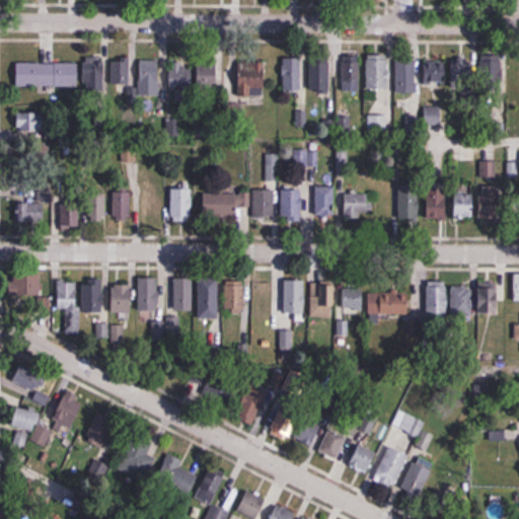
[(503,55),(482,55),(482,87),(503,87),(503,55)]
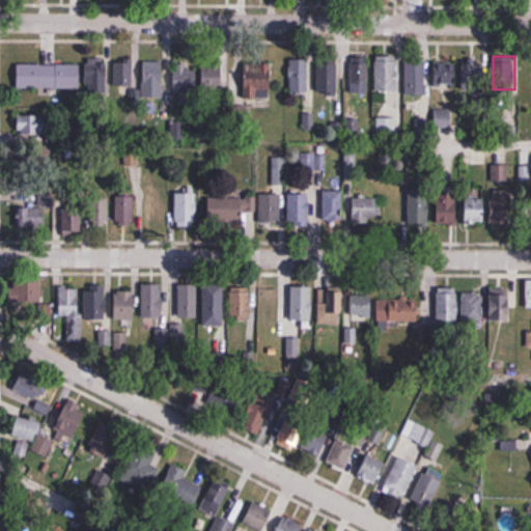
[(398,57),(375,57),(375,92),(398,92),(398,57)]
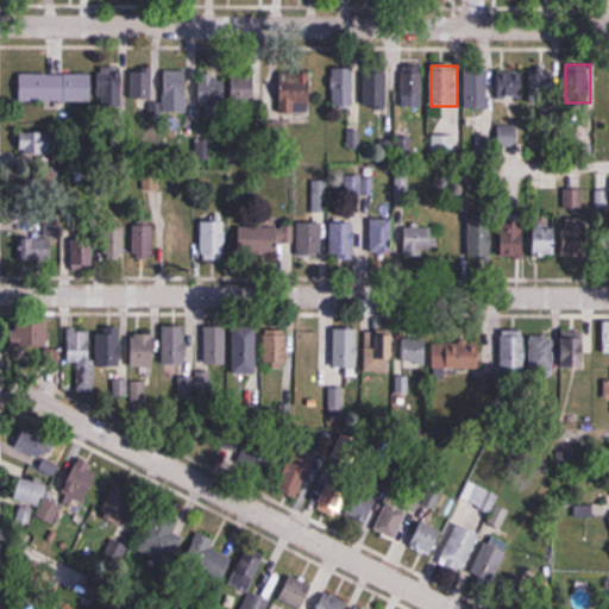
[(422,67),(401,67),(401,106),(422,106),(422,67)]
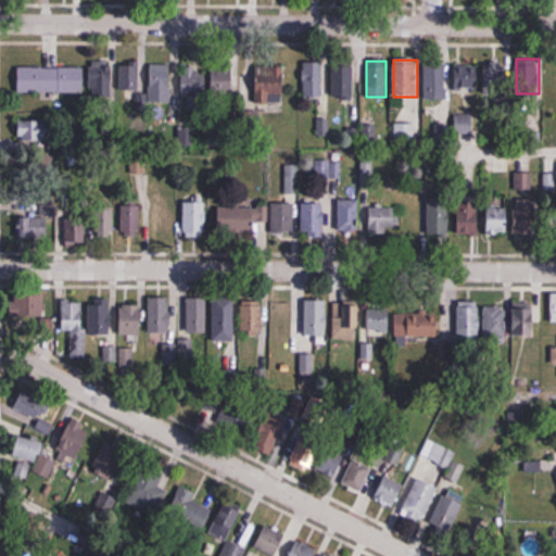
[(324,98),(324,62),(303,62),(303,98),(324,98)]
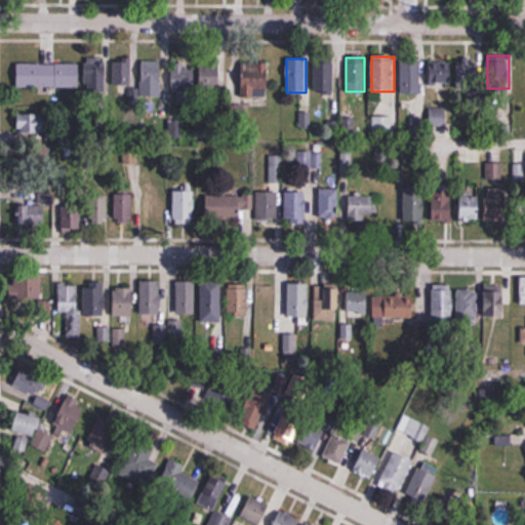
[(315,93),(334,93),(334,58),(315,58),(315,93)]
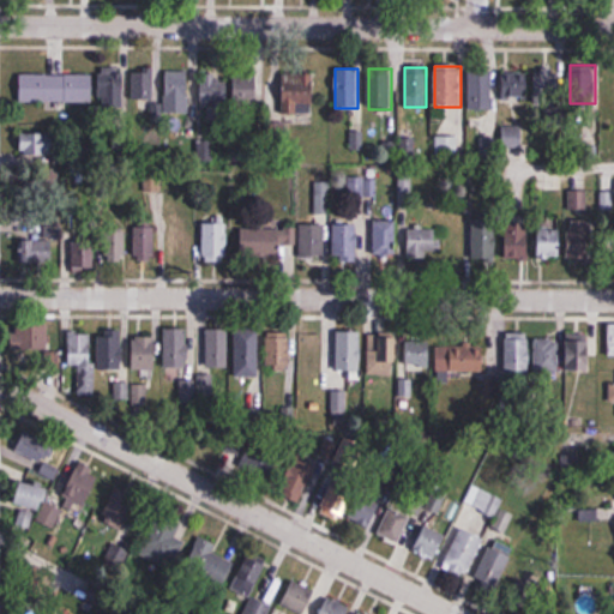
[(132,71),(132,101),(156,101),(156,71),(132,71)]
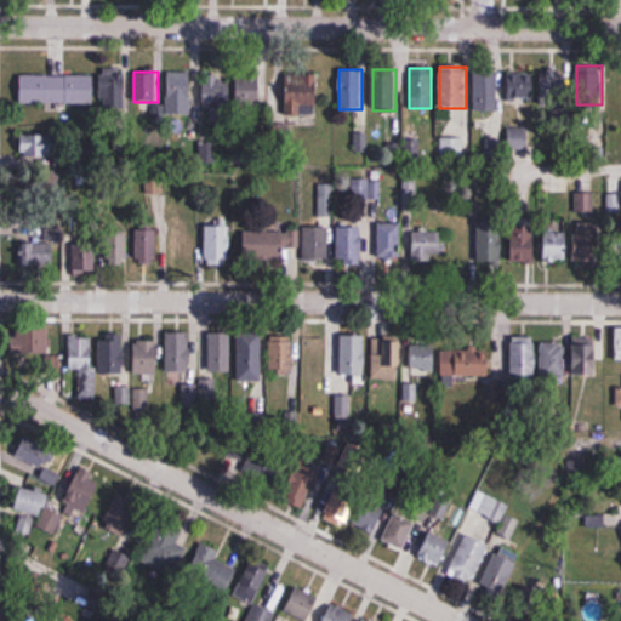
[(540,73),(540,108),(556,108),(556,96),(568,96),(568,73),(540,73)]
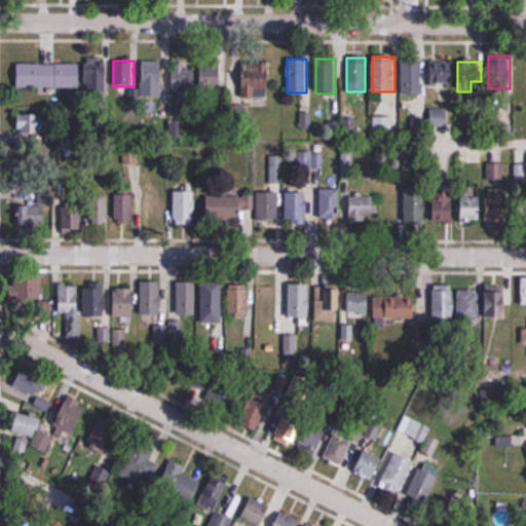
[(141,63),(141,97),(161,97),(161,63),(141,63)]
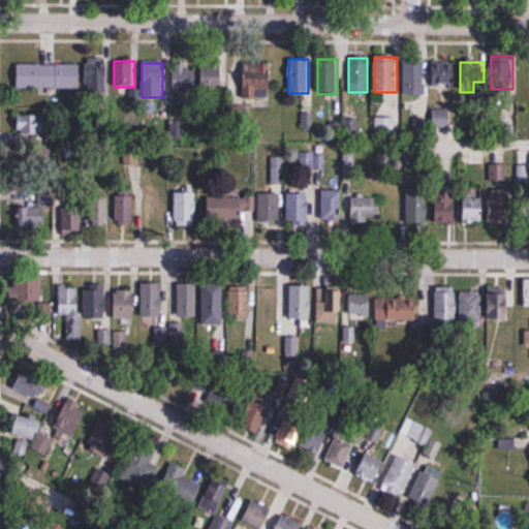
[(404,95),(425,95),(425,63),(404,63),(404,95)]
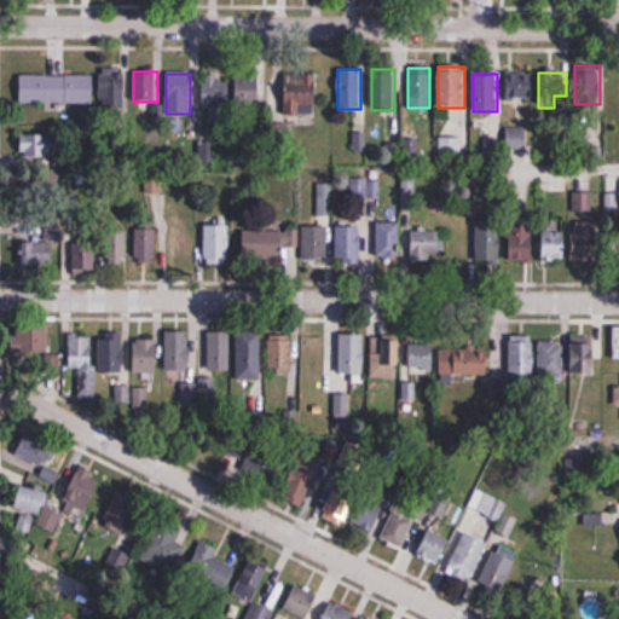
[(507,74),(507,100),(531,100),(531,74),(507,74)]
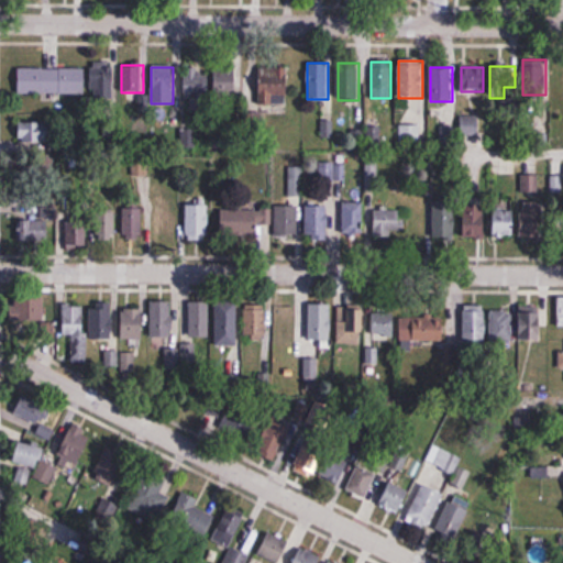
[(85,68),(19,68),(19,94),(85,94),(85,68)]
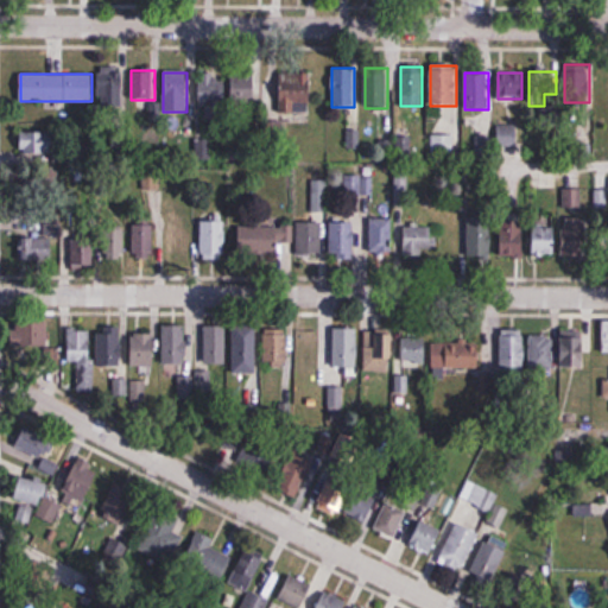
[(124,107),(124,74),(99,74),(99,107),(124,107)]
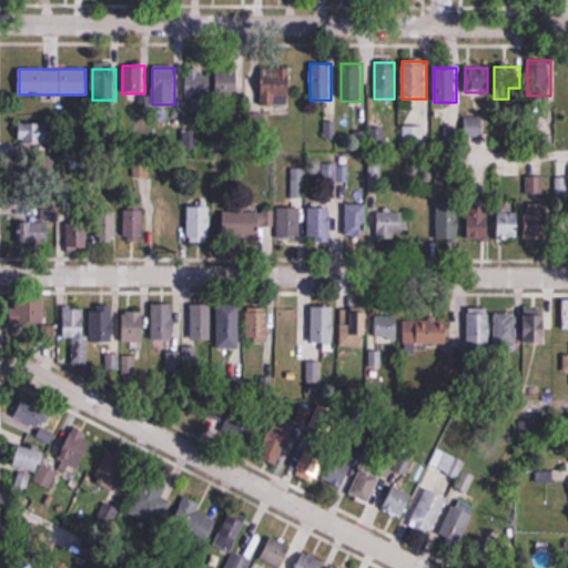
[(261,69),(261,105),(291,105),(291,69),(261,69)]
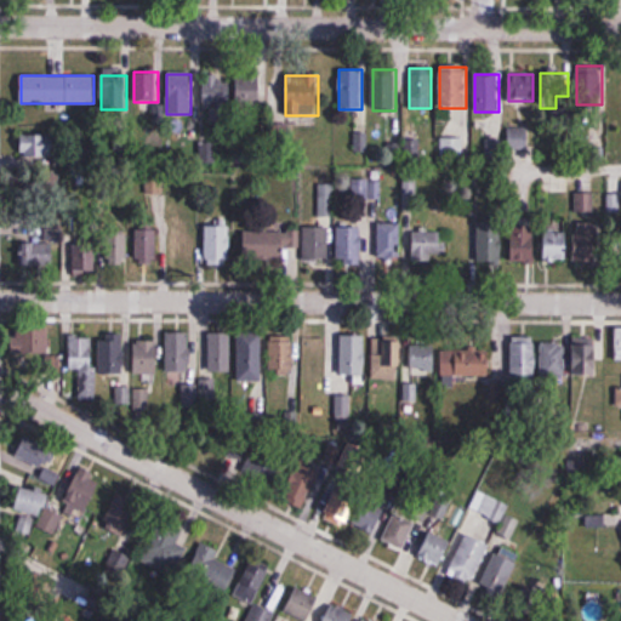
[(203,107),(229,107),(229,78),(203,78),(203,107)]
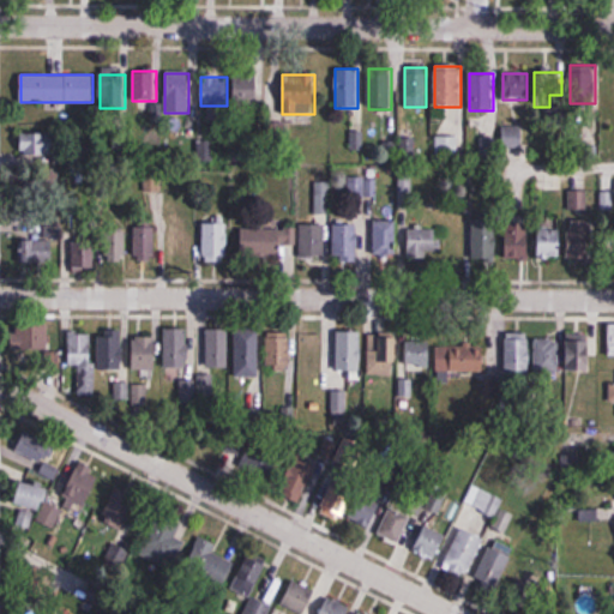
[(259,104),(259,78),(234,78),(234,104),(259,104)]
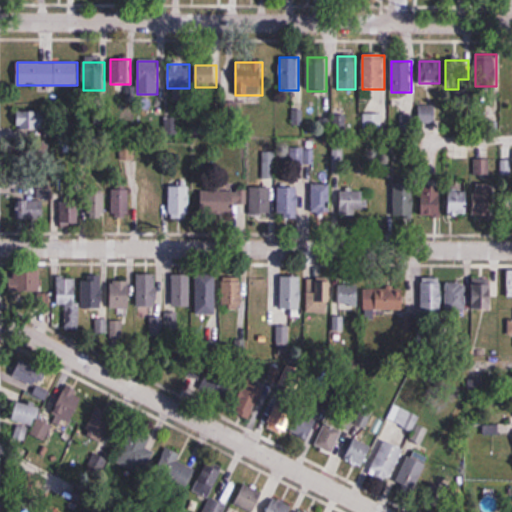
[(44,112),(18,112),(18,130),(44,130),(44,112)]
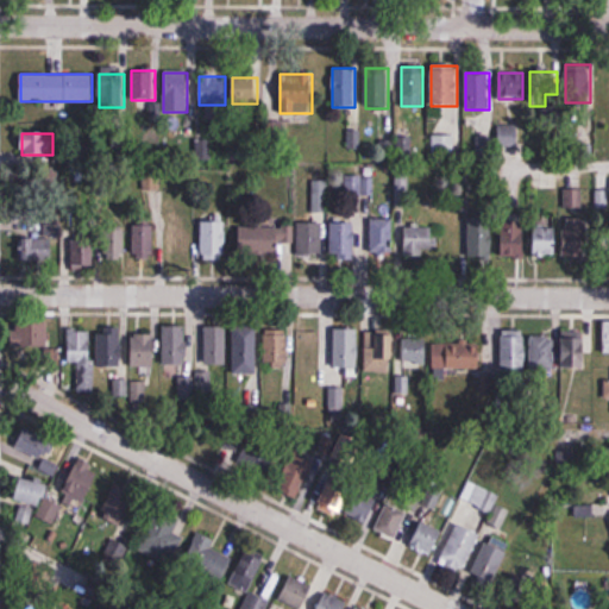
[(431,158),(454,158),(454,136),(431,136),(431,158)]
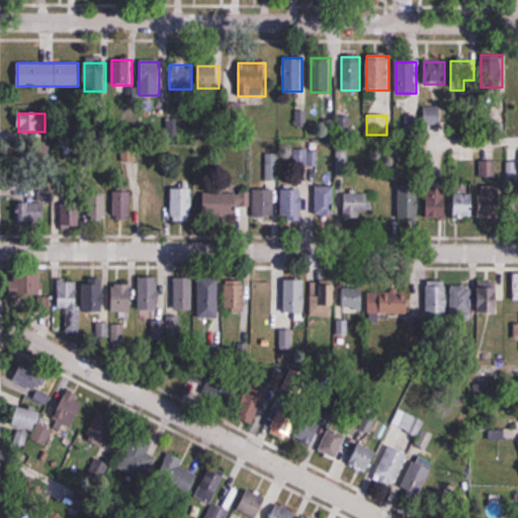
[(336,174),(347,174),(347,150),(336,150),(336,174)]
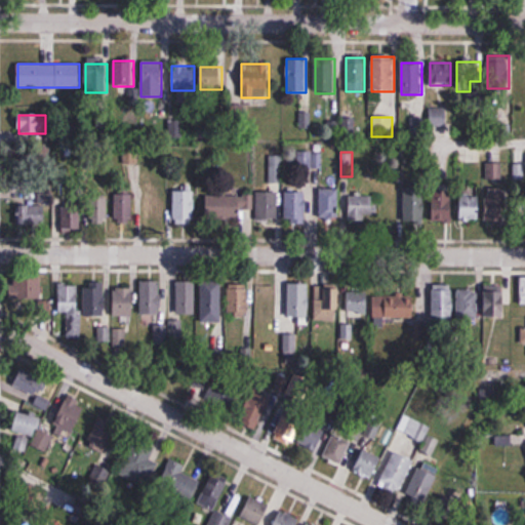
[(283,156),(270,156),(269,185),(283,185),(283,156)]
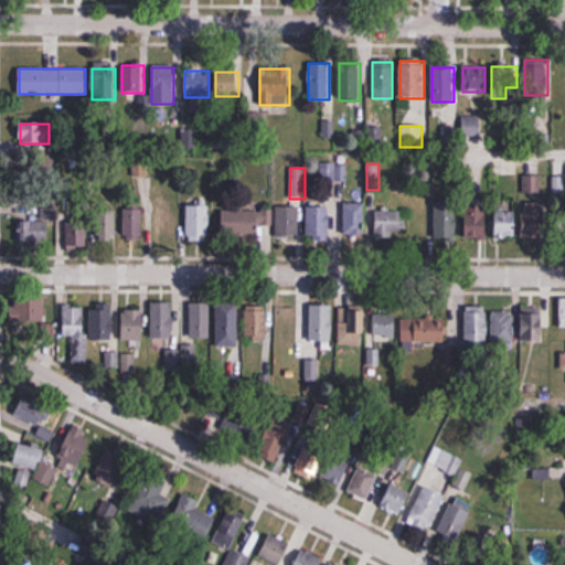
[(545,201),(526,201),(526,238),(545,238),(545,201)]
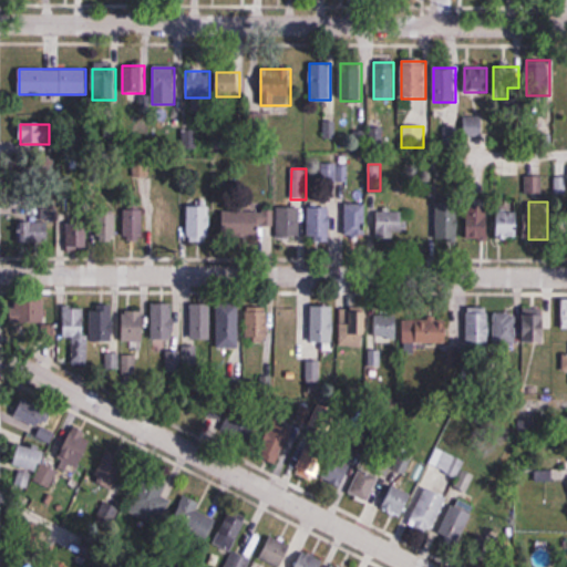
[(344,236),(364,236),(364,203),(344,203),(344,236)]
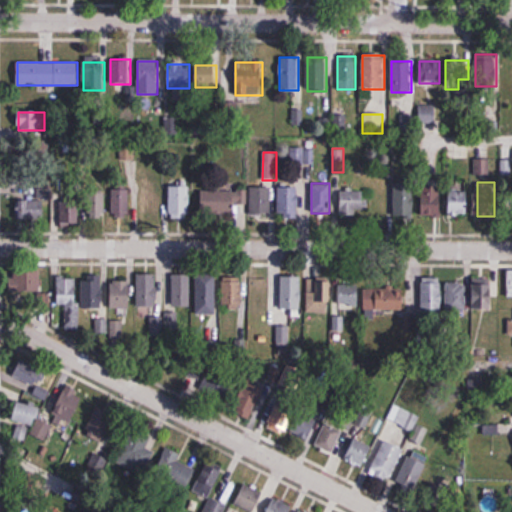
[(393,183),(393,217),(413,217),(413,183),(393,183)]
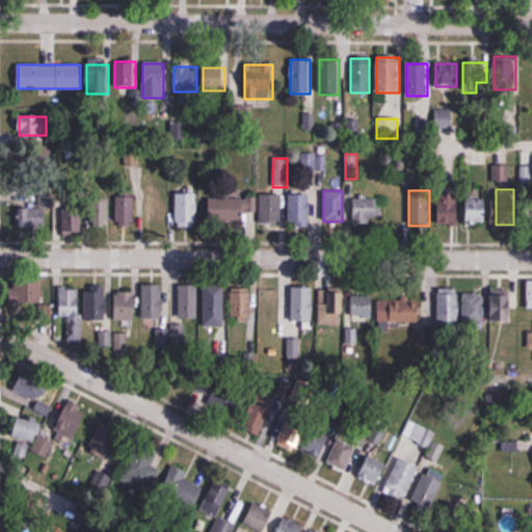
[(176,224),(196,224),(196,193),(176,193),(176,224)]
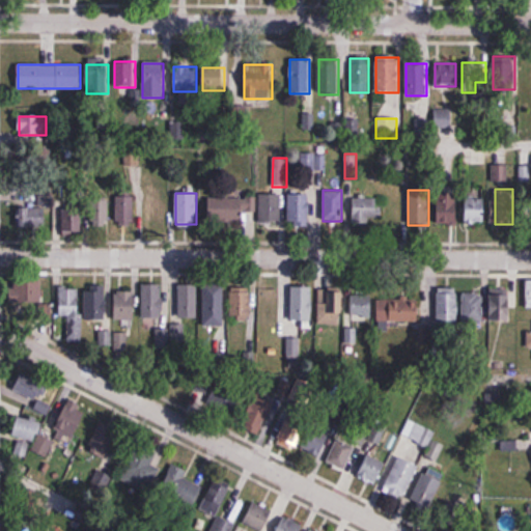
[(457,225),(457,193),(437,193),(437,225),(457,225)]
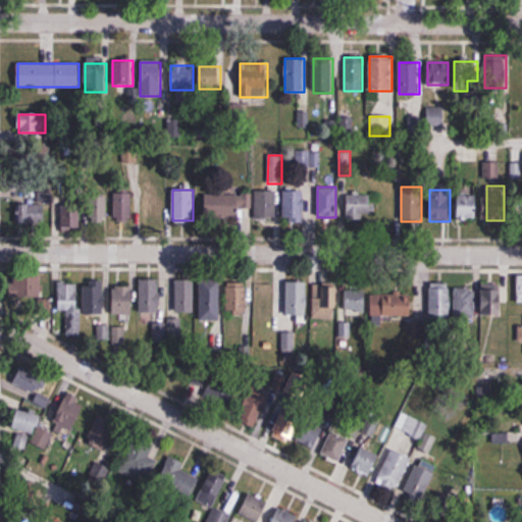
[(132,191),(114,191),(114,222),(132,222),(132,191)]
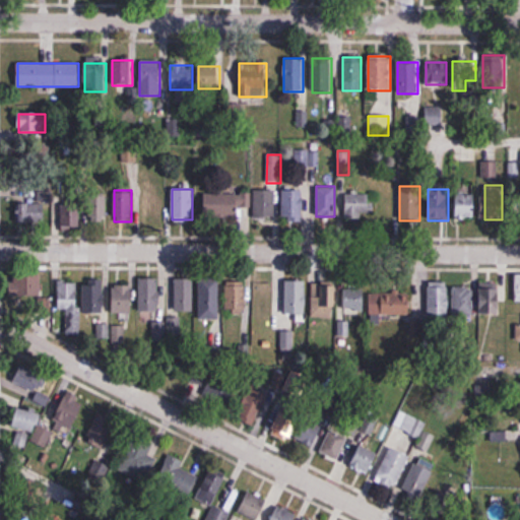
[(164,222),(164,190),(144,190),(144,222),(164,222)]
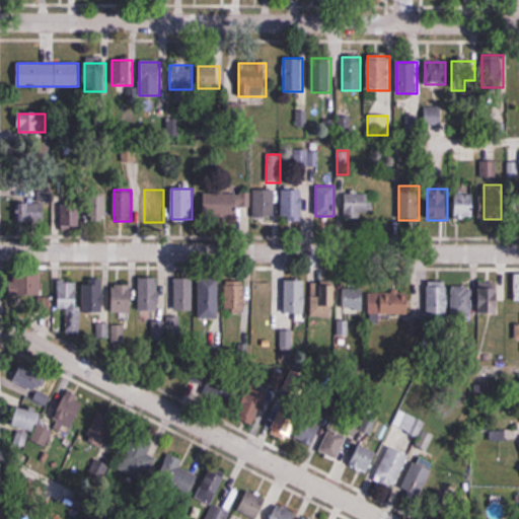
[(275,190),(253,190),(253,218),(275,218),(275,190)]
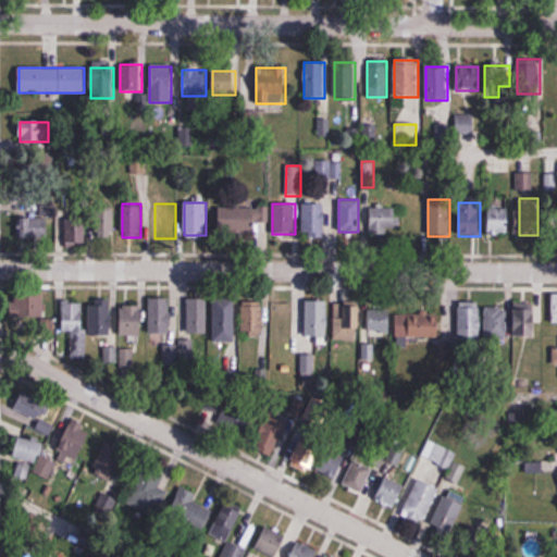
[(324,205),(304,205),(304,237),(324,237),(324,205)]
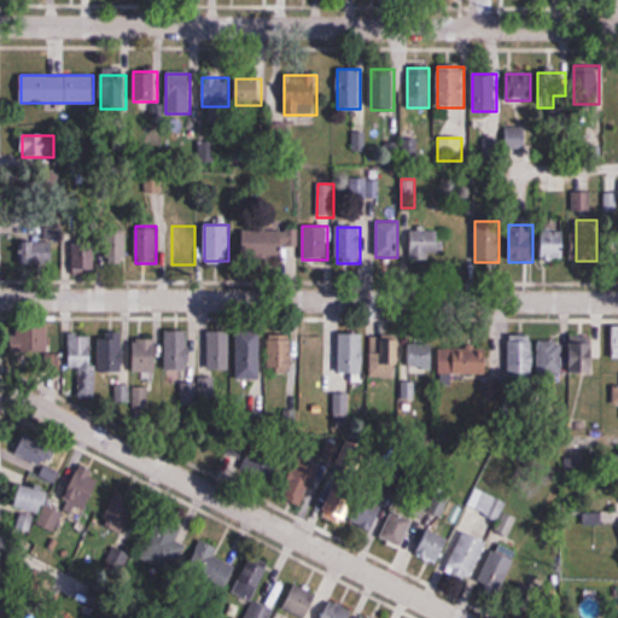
[(108,229),(108,264),(128,264),(128,229),(108,229)]
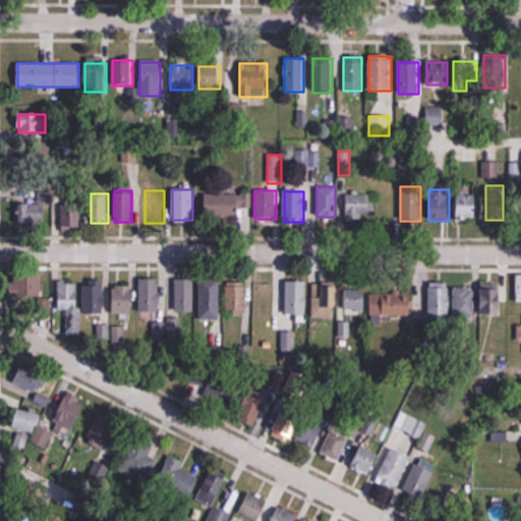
[(240,223),(240,209),(251,209),(251,193),(205,193),(205,223),(240,223)]
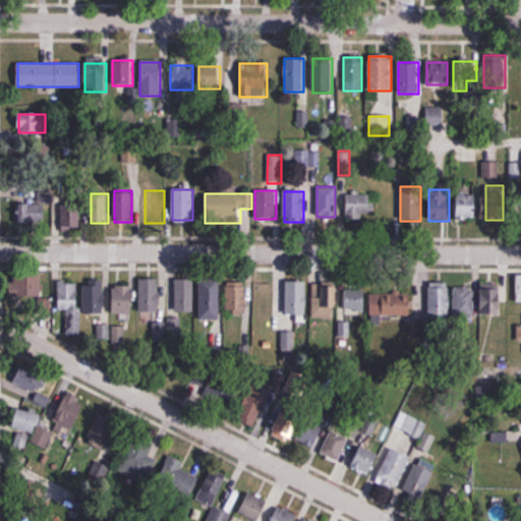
[(457,193),(457,219),(477,219),(477,193),(457,193)]
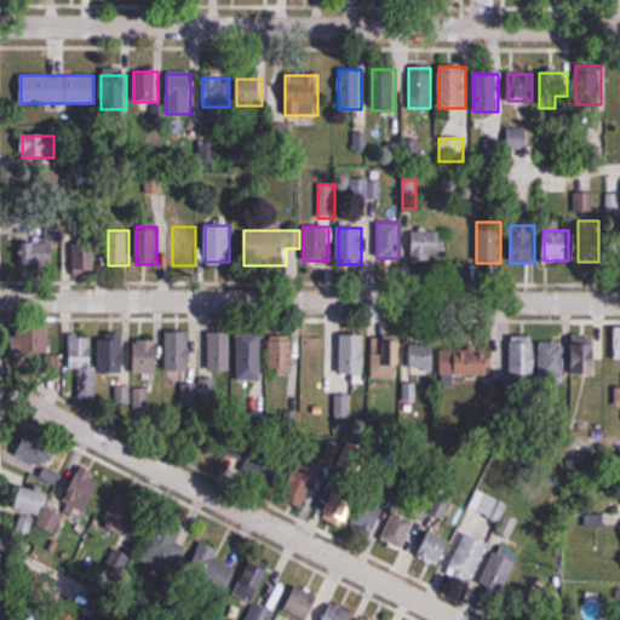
[(409,259),(447,259),(447,231),(409,231),(409,259)]
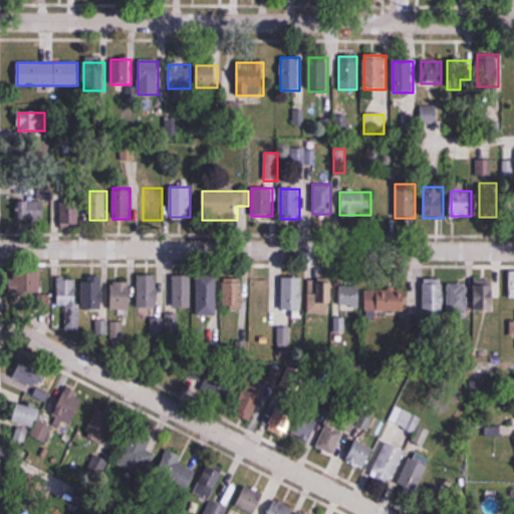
[(43,221),(43,196),(20,196),(20,221),(43,221)]
